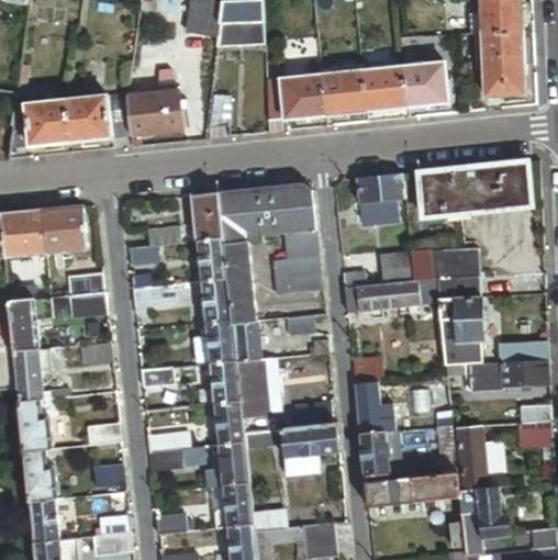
[(176,12),(177,0),(138,0),(137,8),(176,12)]
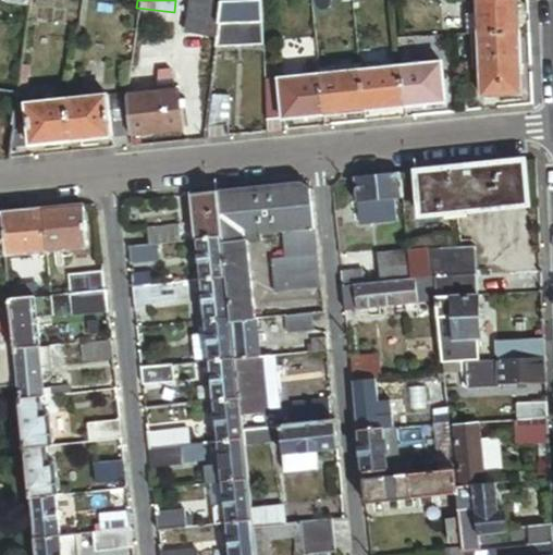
[(186,14),(187,0),(175,0),(174,12),(186,14)]
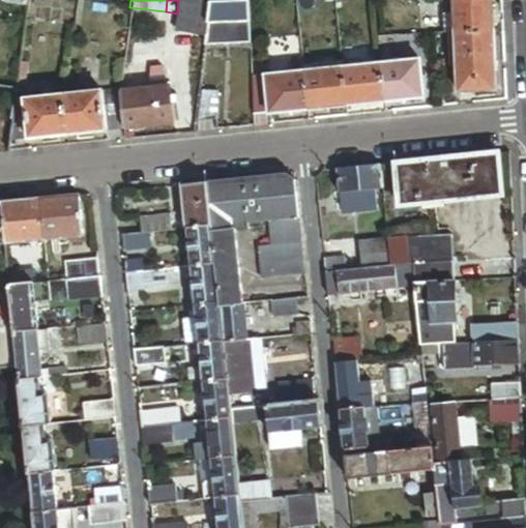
[(178,0),(177,13),(175,31),(204,35),(206,23),(208,1),(208,0),(178,0)]
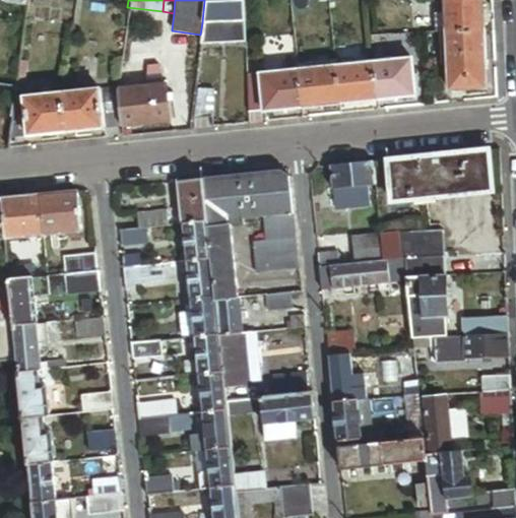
[(242,20),(241,0),(204,1),(202,22),(242,20)]
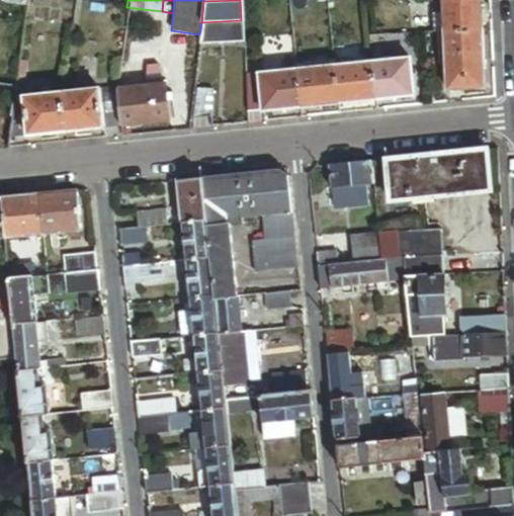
[(439,0),(440,11),(441,30),(479,28),(477,0),(439,0)]
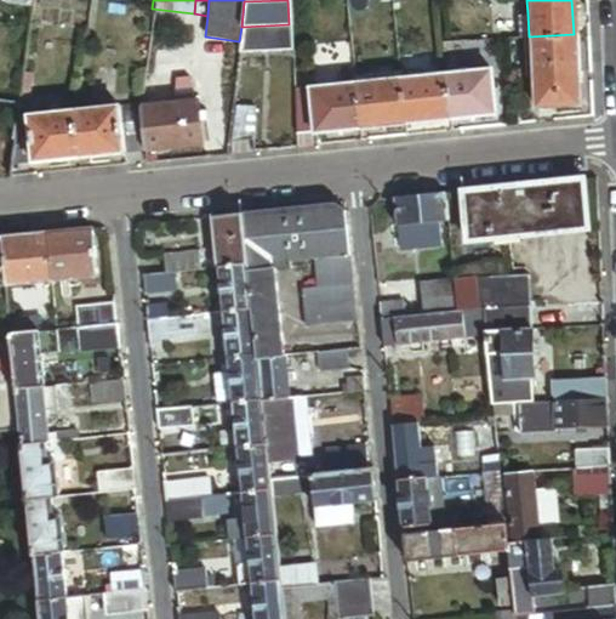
[(517,13),(518,37),(529,37),(528,13),(517,13)]
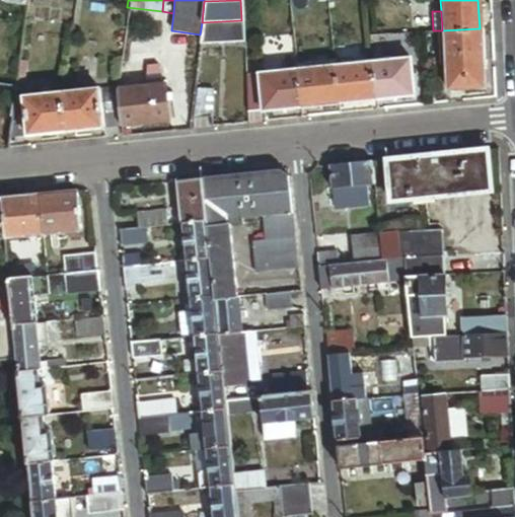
[(241,20),(202,22),(200,34),(199,42),(242,40),(241,20)]
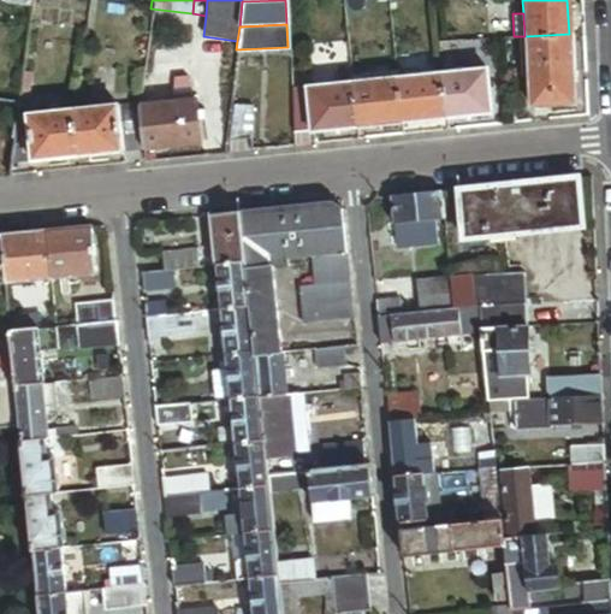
[(569,34),(525,36),(528,106),(573,104),(569,34)]
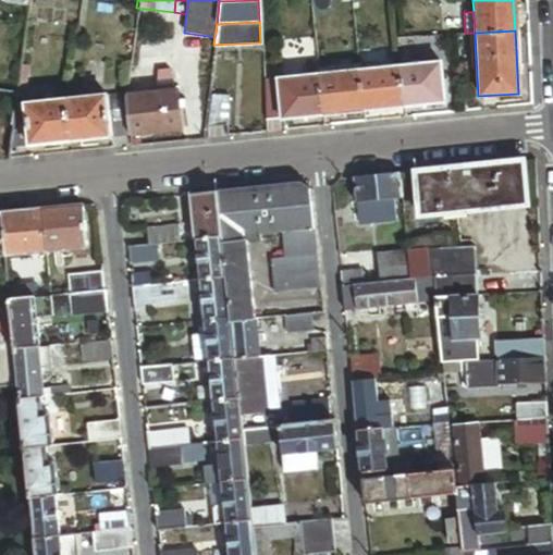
[(315,66),(316,75),(356,71),(355,62),(315,66)]
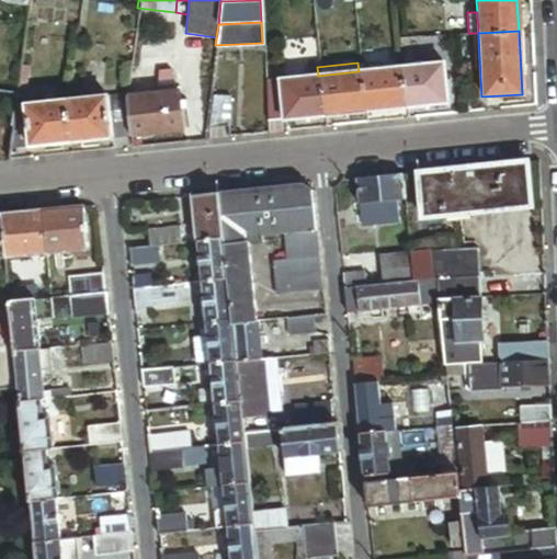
[(400,67),(404,106),(445,102),(441,64),(400,67)]
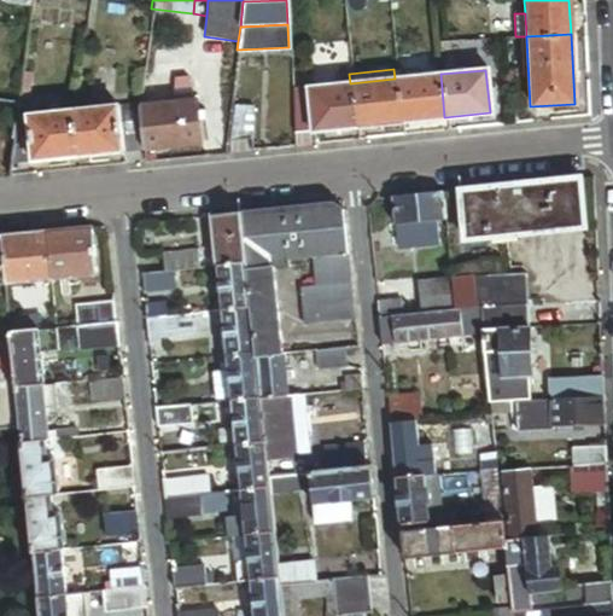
[(400,122),(444,117),(441,74),(395,79),(400,122)]
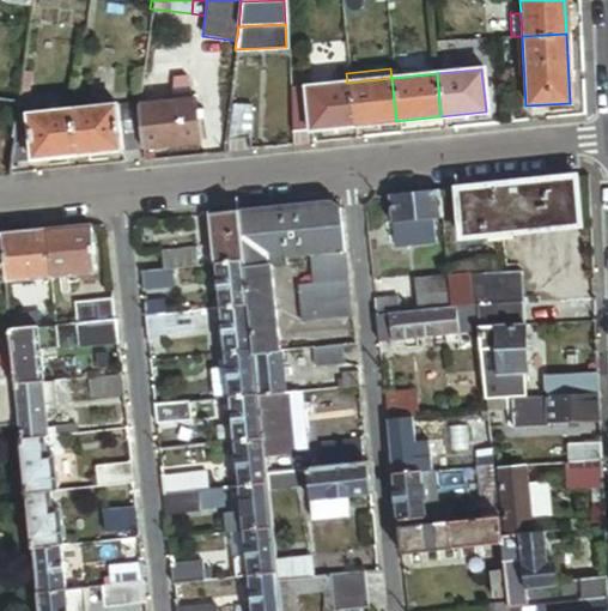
[(396,121),(391,78),(347,83),(352,126),(396,121)]
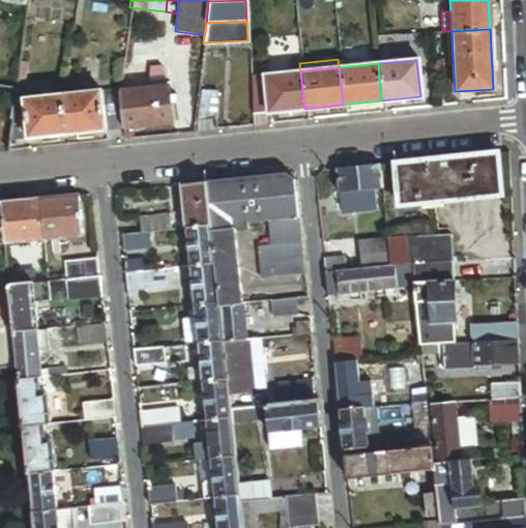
[(304,109),(300,71),(261,76),(265,113),(304,109)]
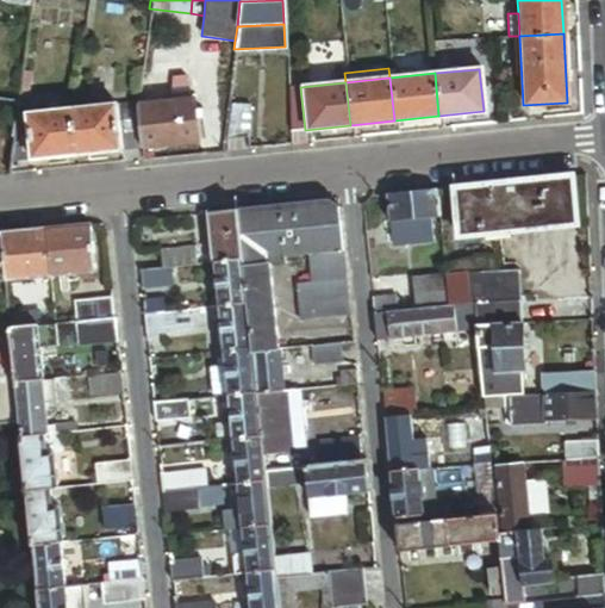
[(305,130),(300,87),(286,88),(288,132),(305,130)]
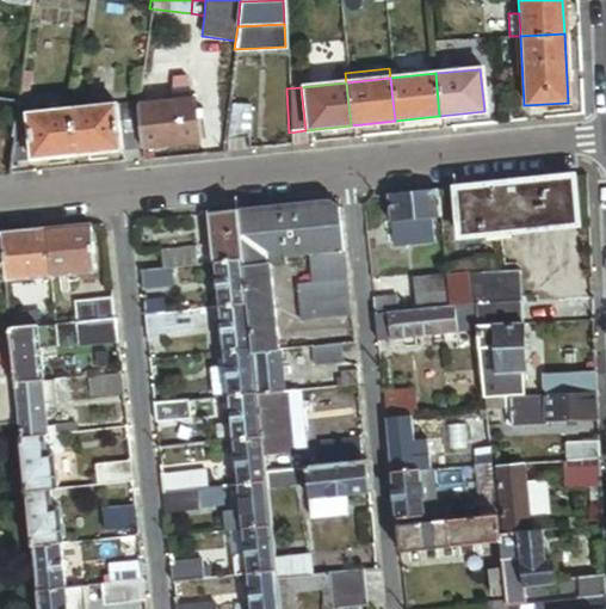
[(193,94),(137,103),(137,106),(141,142),(142,145),(198,137),(193,94)]
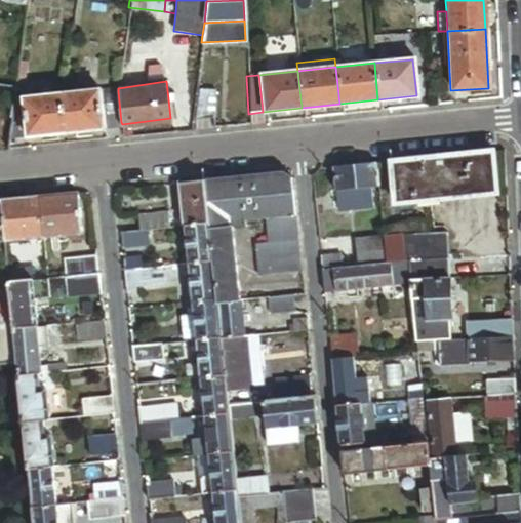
[(9,127),(8,135),(121,122),(118,91),(118,88),(119,84),(80,88),(80,82),(71,83),(72,89),(47,91),(47,86),(38,87),(39,92),(14,95),(13,95),(10,119),(9,127)]
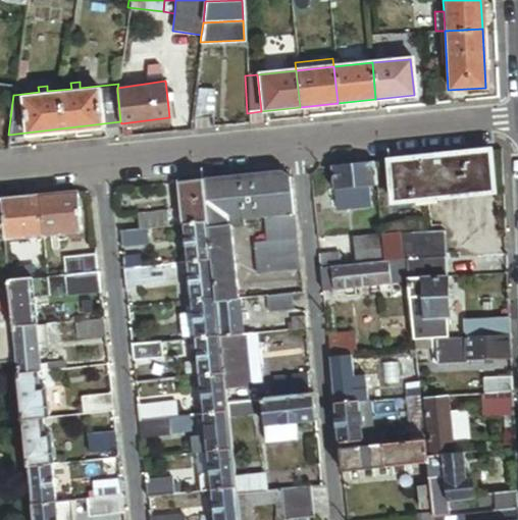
[(208,117),(212,91),(196,90),(192,118),(208,117)]
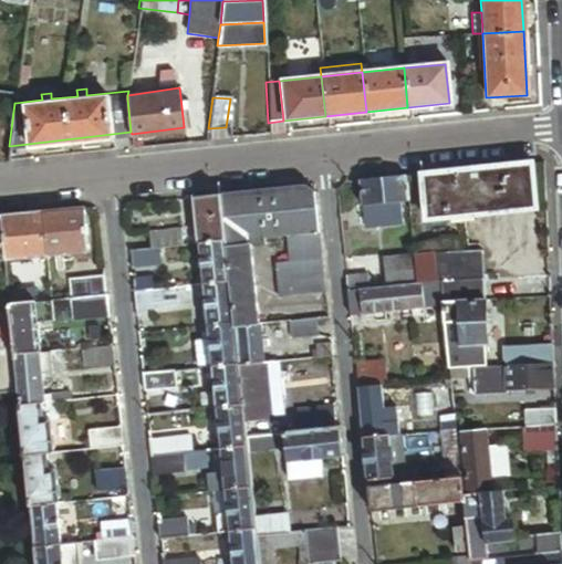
[(534,208),(529,160),(419,173),(424,219),(534,208)]
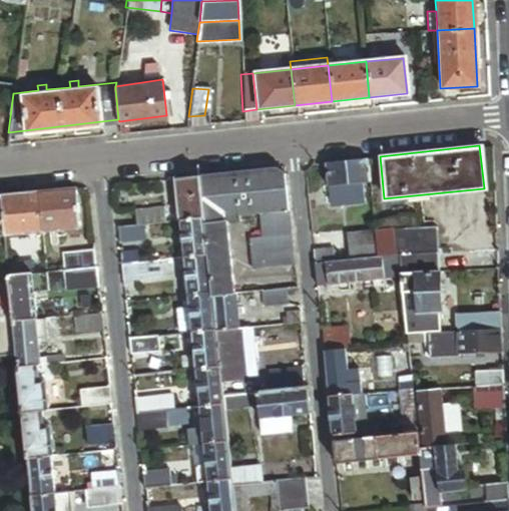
[(344,183),(368,181),(365,158),(324,162),(326,185),(344,183)]
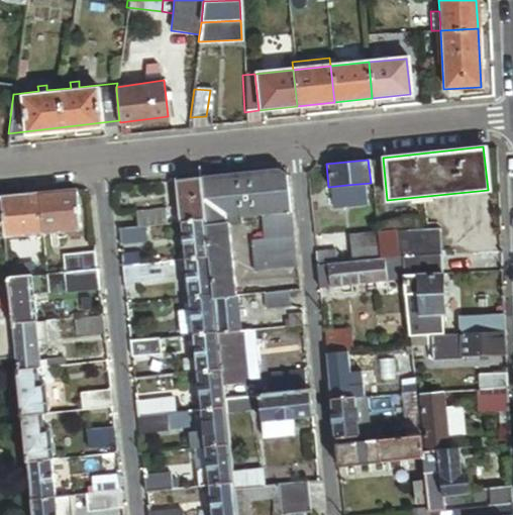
[(239,210),(239,215),(257,213),(290,210),(287,175),(278,169),(200,177),(204,219),(205,223),(224,221),(223,212),(239,210)]
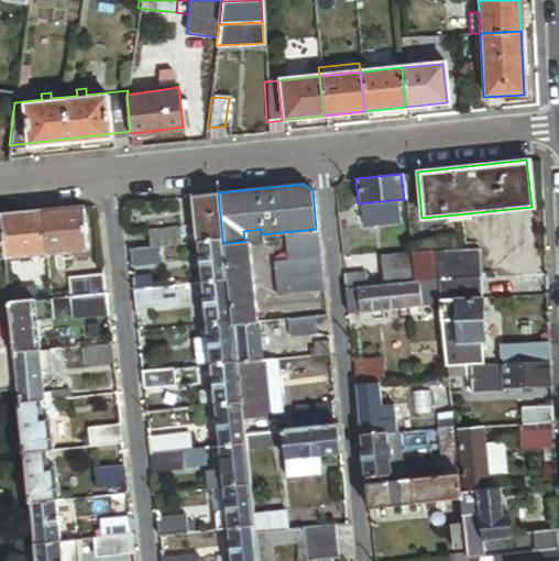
[(197,241),(222,239),(218,193),(193,195),(197,241)]
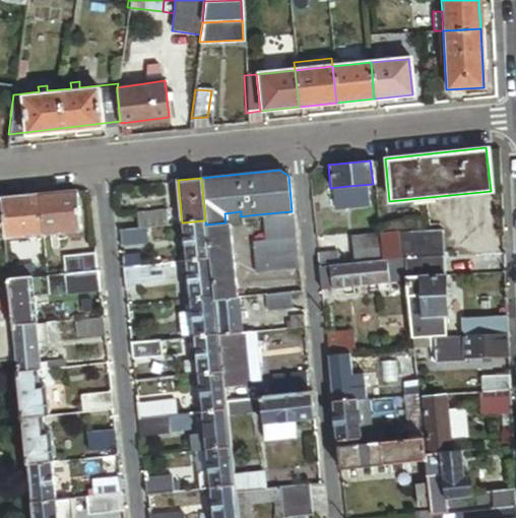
[(348,186),(330,188),(332,202),(349,200),(348,186)]
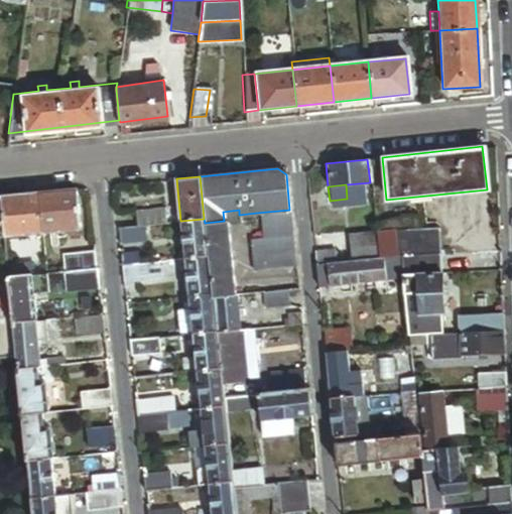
[(54,193),(36,195),(40,233),(79,229),(75,188),(54,190),(54,193)]
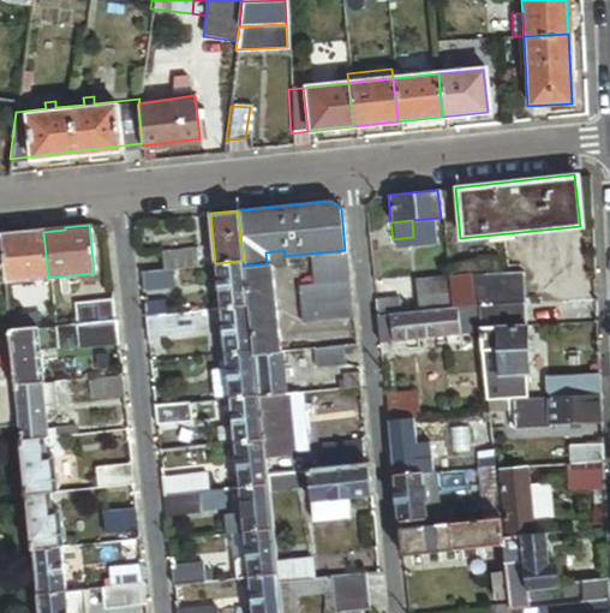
[(48,278),(43,232),(24,234),(24,232),(0,234),(0,247),(1,259),(4,283),(48,278)]
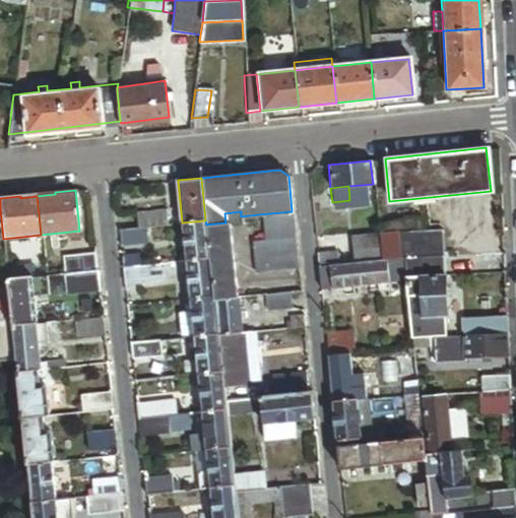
[(137,225),(166,222),(164,208),(135,211),(137,225)]
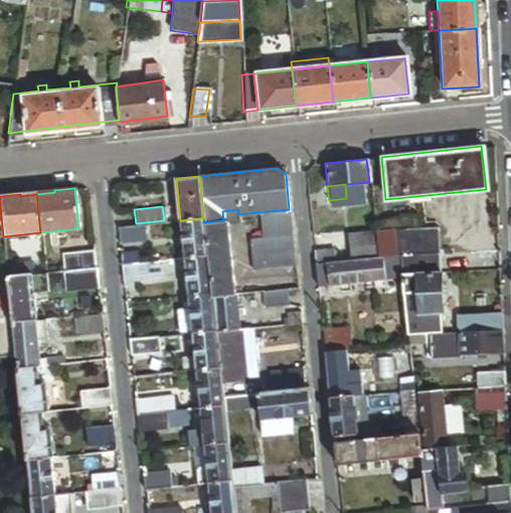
[(256,212),(257,217),(246,218),(250,254),(293,250),(289,209),(256,212)]
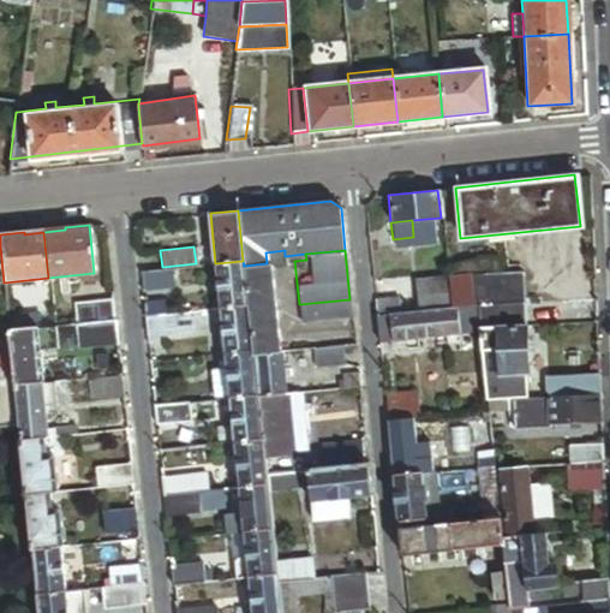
[(244,266),(243,261),(215,263),(220,307),(247,304),(244,266)]
